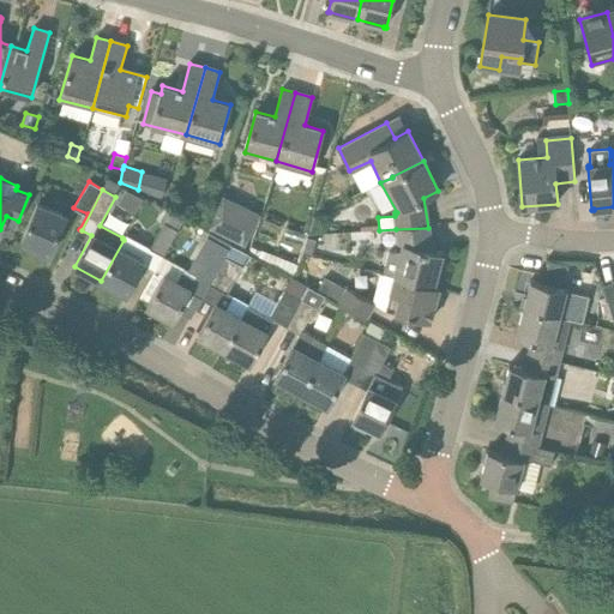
[(206,230),(245,248),(260,215),(222,197),(206,230)]
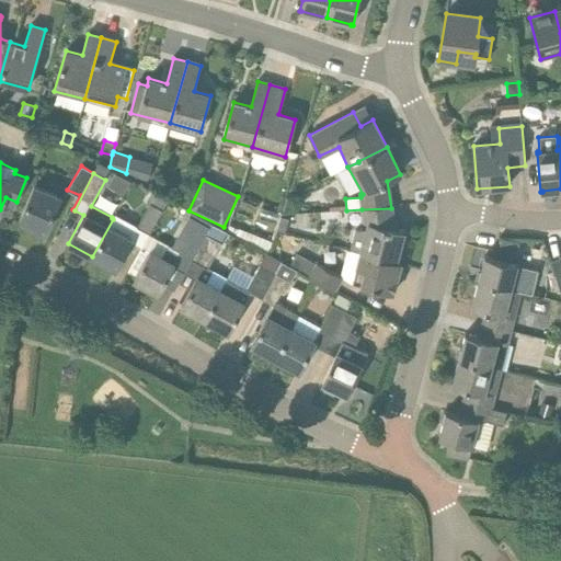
[(33,189),(19,221),(45,232),(59,199),(33,189)]
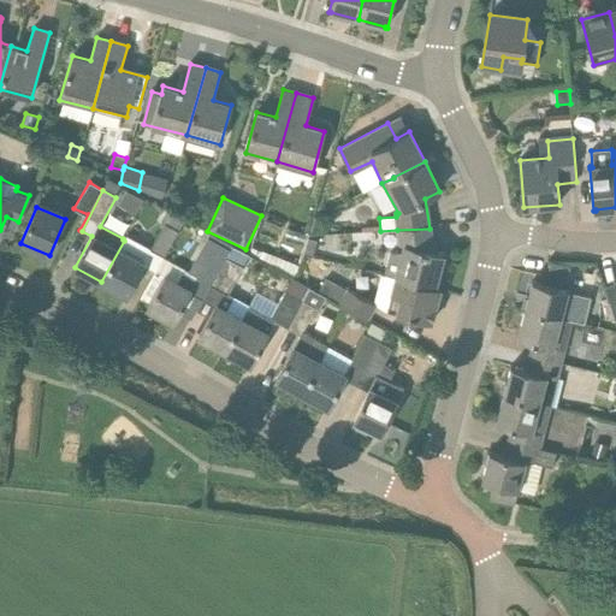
[(165,225),(149,252),(163,259),(177,231),(165,225)]
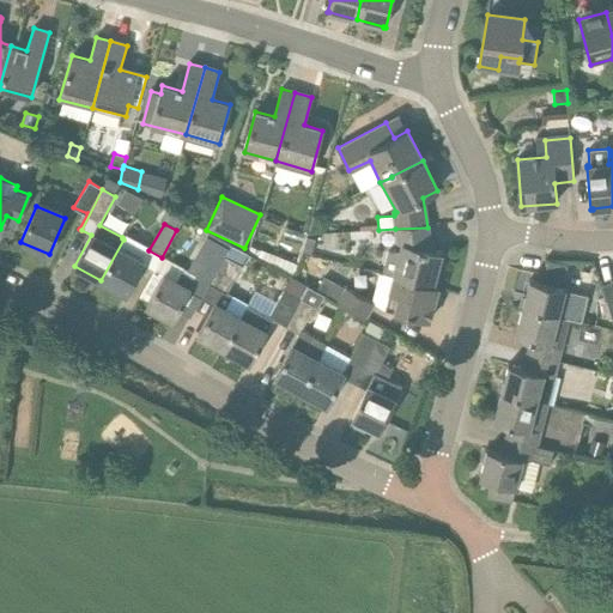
[(394,277),(434,287),(442,254),(431,252),(428,228),(395,229),(396,241),(404,246),(401,250),(387,253),(381,274),(394,277)]
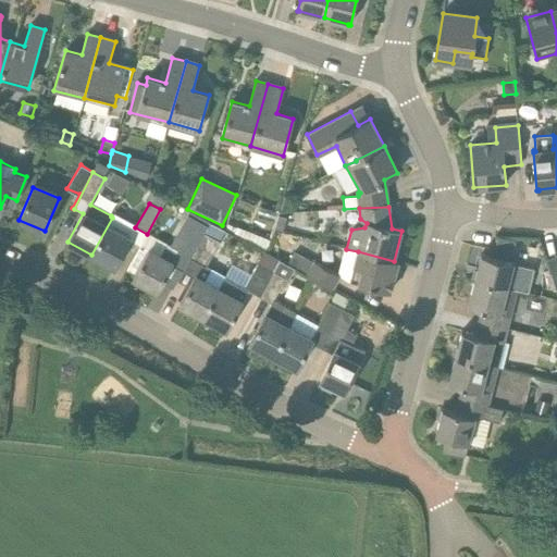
[(133,277),(157,292),(172,264),(183,270),(190,257),(203,234),(208,226),(187,215),(162,259),(147,250),(133,277)]
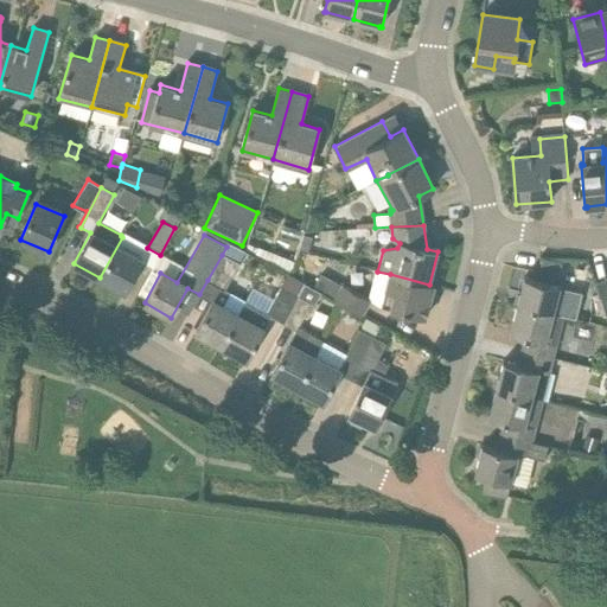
[(142,261),(141,261),(146,251),(122,237),(100,278),(125,292),(142,261)]
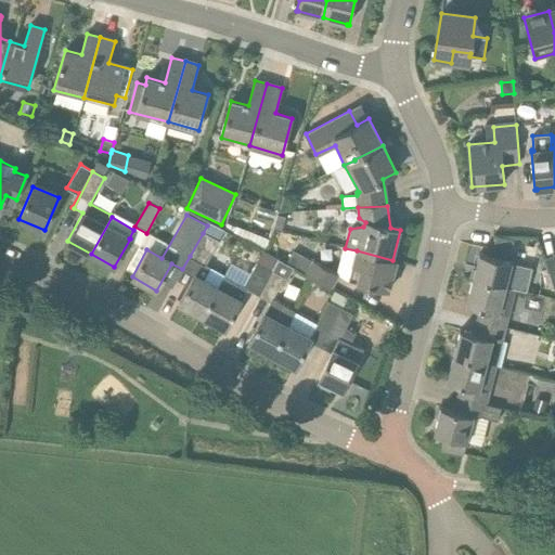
[(269,241),(234,227),(231,233),(265,250),(269,241)]
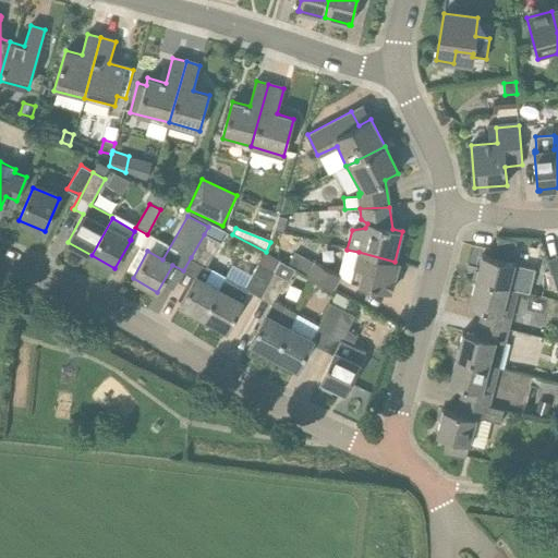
[(204,234),(191,257),(202,264),(206,267),(213,256),(220,243),(204,234)]
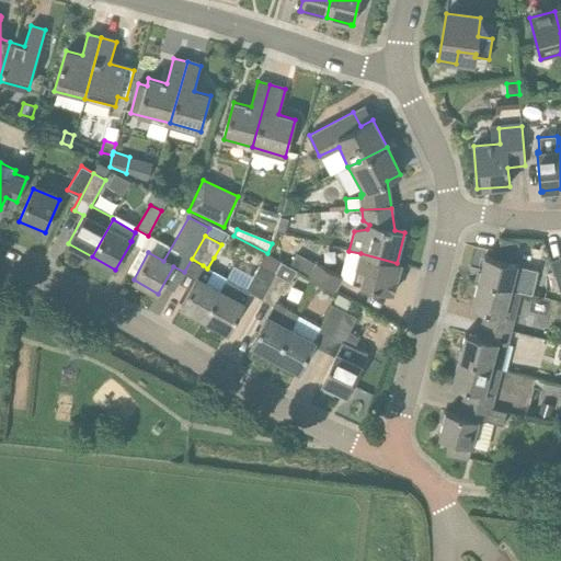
[(500,252),(517,255),(521,241),(503,238),(500,252)]
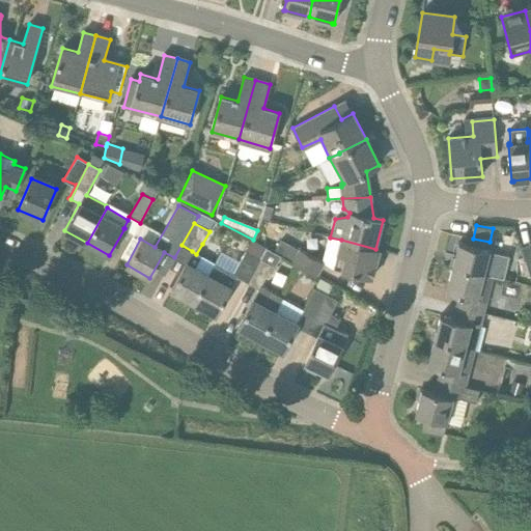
[(325,263),(334,269),(371,278),(380,250),(375,249),(341,240),(330,238),(330,239),(329,239),(323,262),(325,263)]
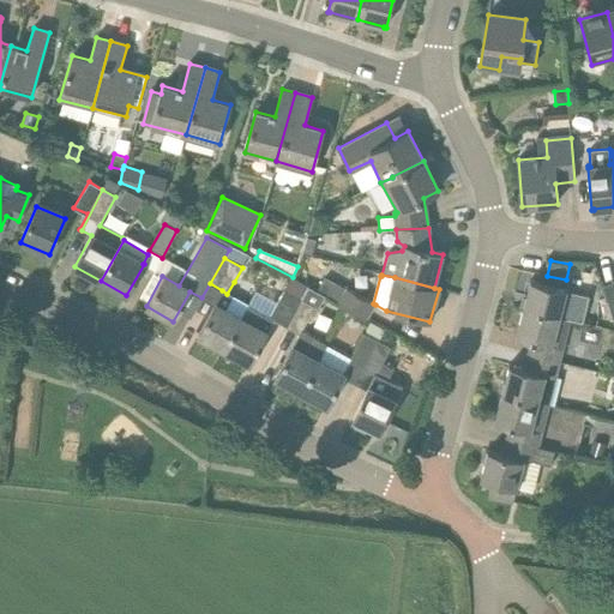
[(287,327),(308,290),(307,289),(308,286),(290,276),(270,315),(248,305),(241,318),(223,349),(250,365),(274,320),(287,327)]
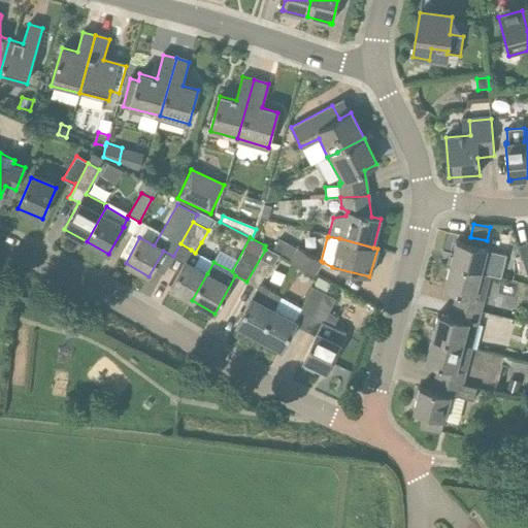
[(279,239),(272,252),(290,261),(297,249),(279,239)]
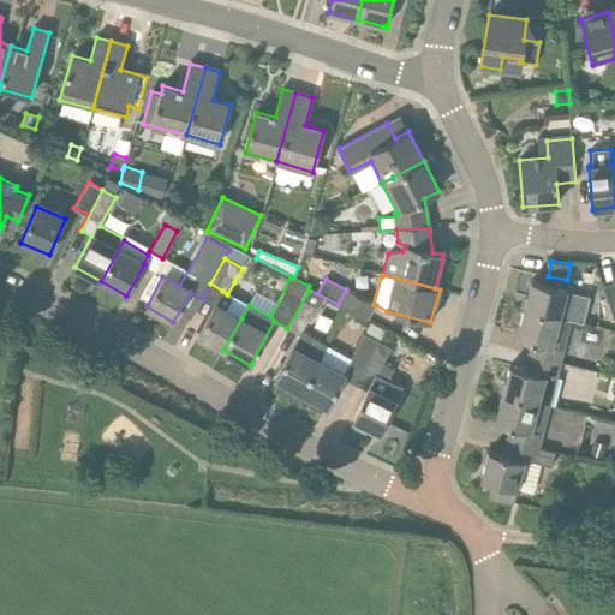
[(590,298),(566,292),(567,290),(531,280),(524,309),(559,320),(560,317),(572,321),(583,323),(590,298)]
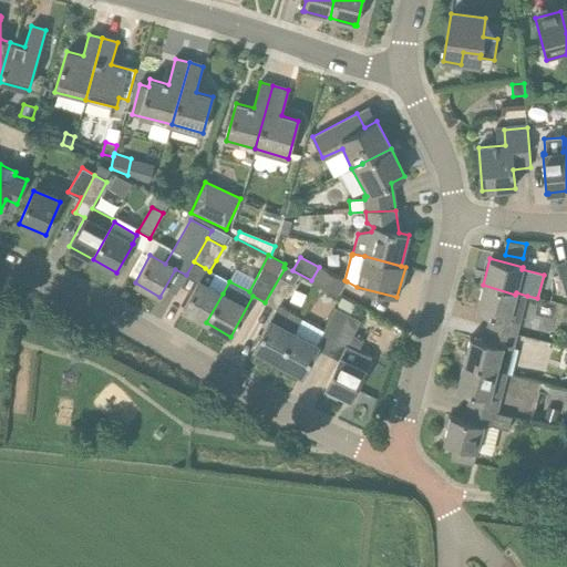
[(294,287),(300,275),(285,266),(285,268),(265,302),(276,309),(254,349),(278,362),(302,320),(279,307),(291,285),(294,287)]
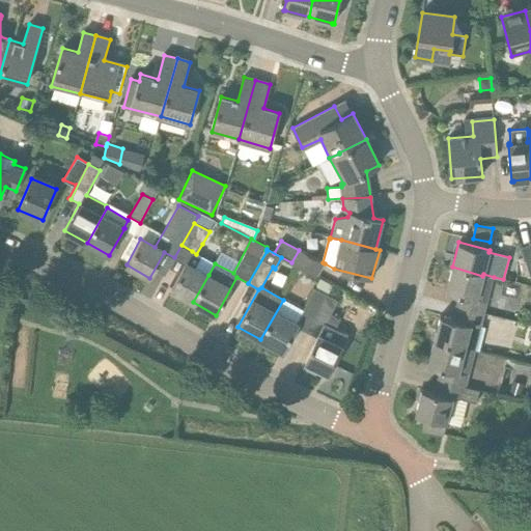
[(291,262),(317,276),(325,263),(323,262),(299,249),(299,250),(291,262)]
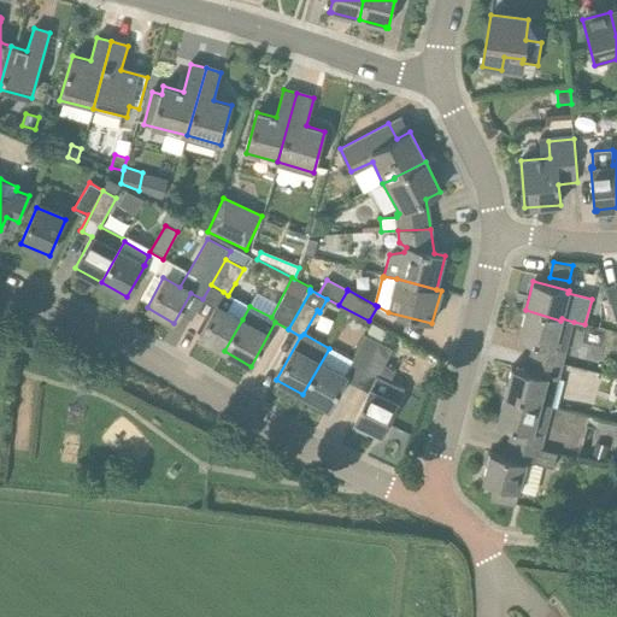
[(217,305),(199,338),(224,351),(242,319),(217,305)]
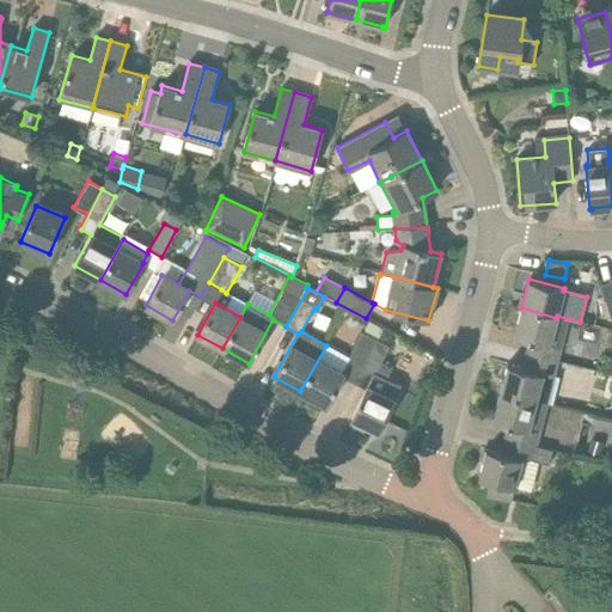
[(569,319),(557,316),(556,318),(521,307),(514,336),(530,340),(525,355),(558,363),(563,344),(569,319)]
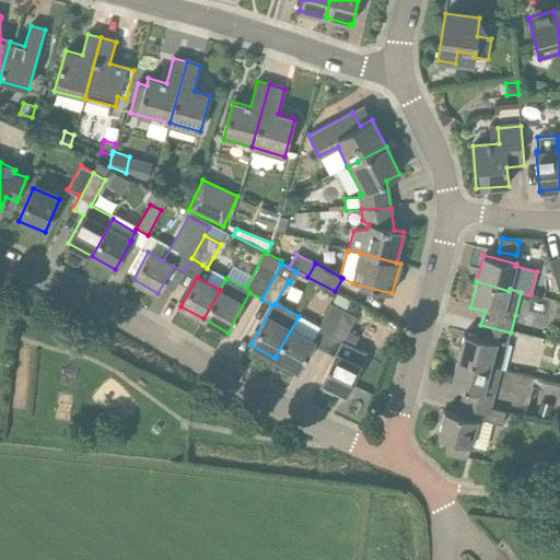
[(346,312),(351,301),(337,293),(330,304),(319,327),(299,316),(275,358),(299,371),(312,346),(324,351),(346,312)]
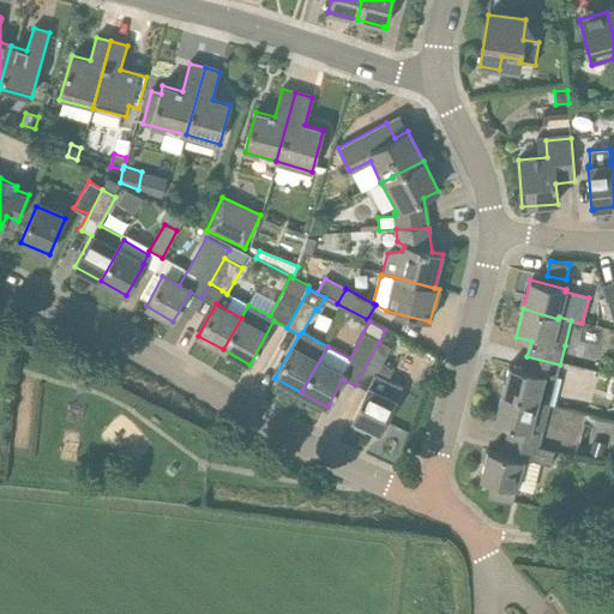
[(390,348),(379,342),(355,385),(366,391),(353,420),(379,433),(402,387),(387,380),(393,369),(383,363),(390,348)]
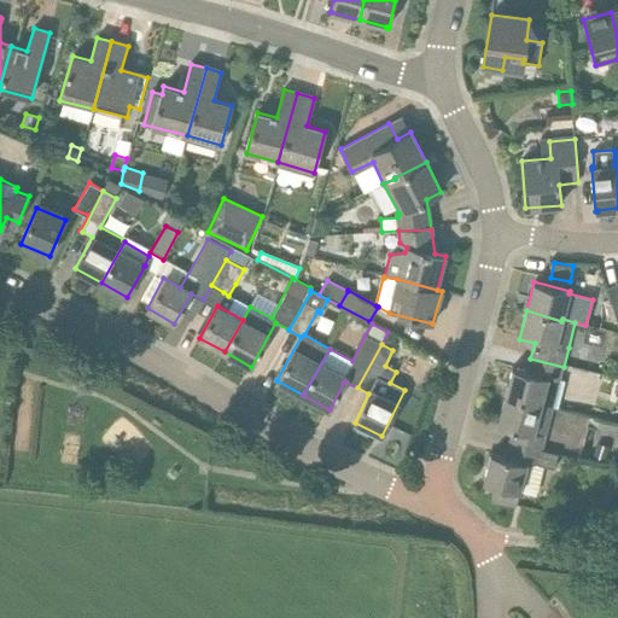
[(542,408),(553,412),(553,408),(558,409),(564,382),(560,380),(564,367),(530,359),(528,372),(512,367),(505,400),(542,408)]
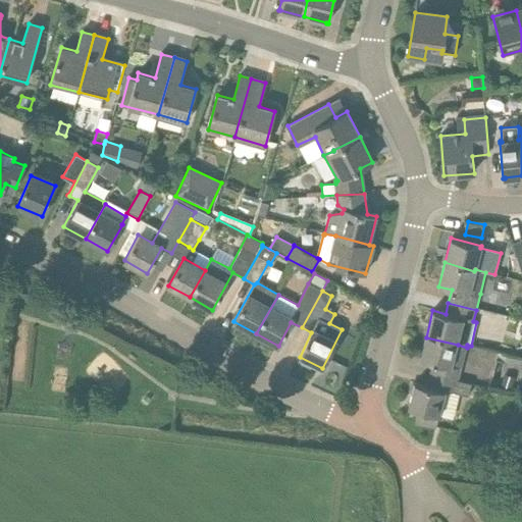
[(426,337),(420,359),(433,362),(430,374),(458,382),(458,381),(462,368),(452,365),(458,345),(426,337)]
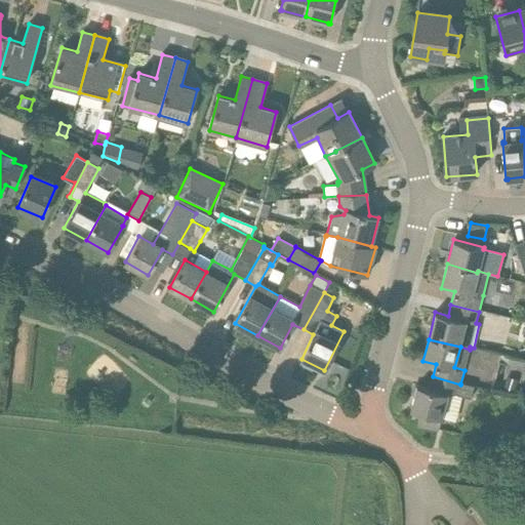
[(474,387),(460,384),(460,385),(433,376),(430,389),(416,386),(410,410),(420,412),(417,425),(438,430),(447,394),(457,397),(457,396),(471,399),(474,387)]
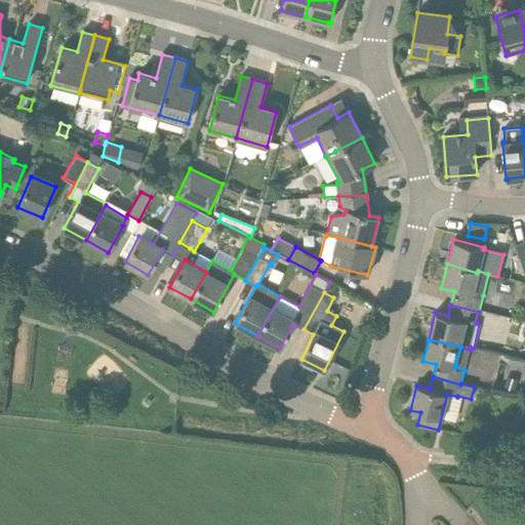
[(502,390),(514,393),(517,384),(506,379),(502,390)]
